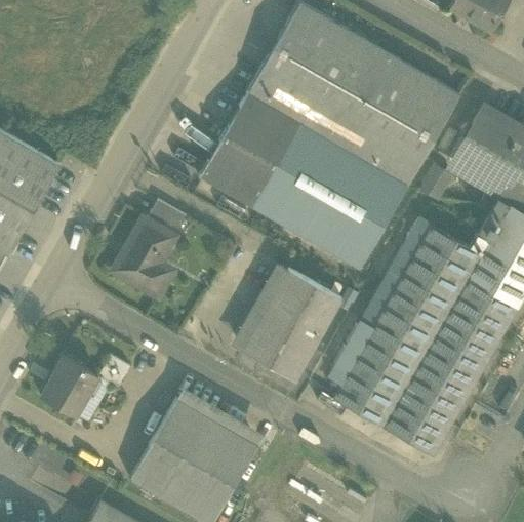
[(507,0),(453,0),(449,8),(490,31),(507,0)]
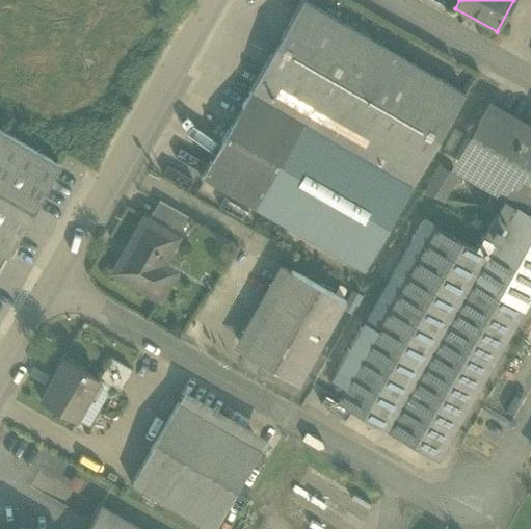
[(466,97),(303,4),(251,94),(265,102),(414,187),(466,97)]
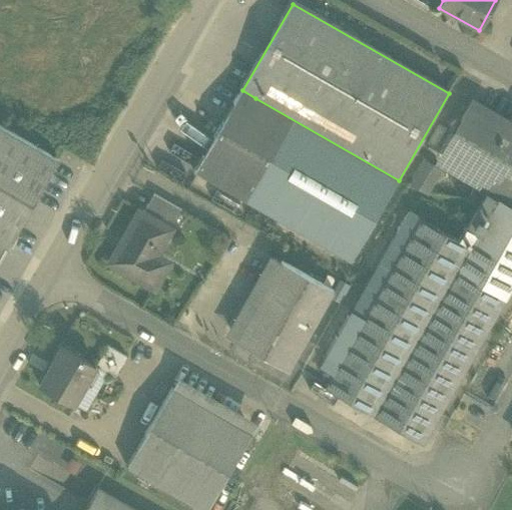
[(242,90),(242,91),(237,98),(250,106),(256,98),(242,90)]
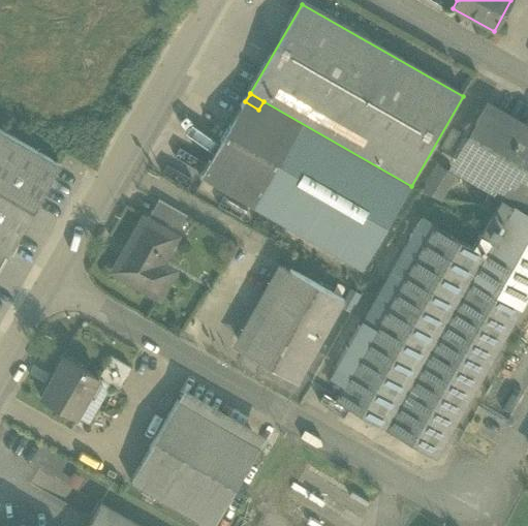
[(411,186),(264,101),(258,110),(245,101),(244,103),(289,129),(280,146),(289,151),(396,212),(411,186)]
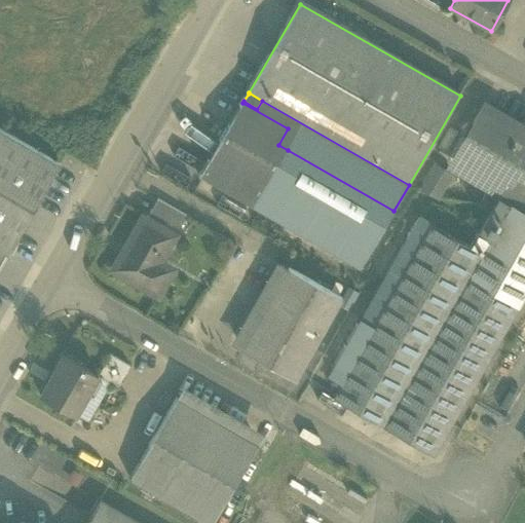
[(288,128),(242,103),(199,178),(254,210),(288,150),(278,145),(288,128)]
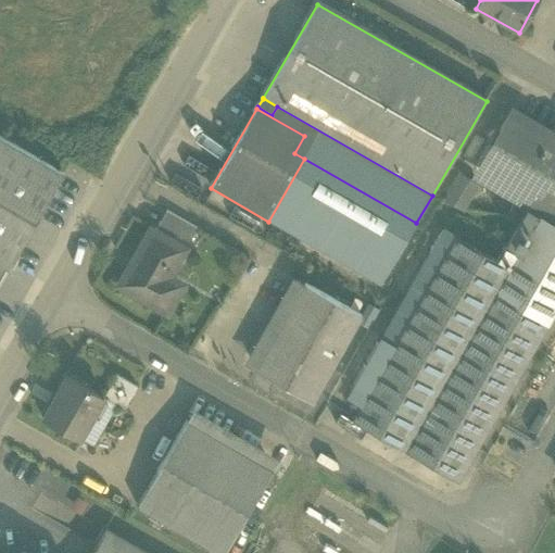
[(550,139),(509,116),(479,171),(509,188),(504,198),(514,203),(550,139)]
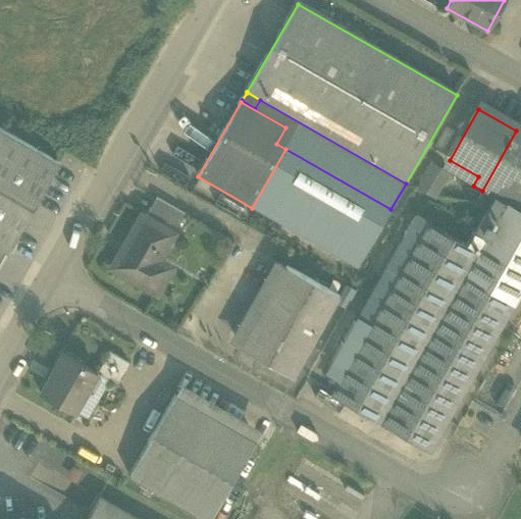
[(482,191),(496,199),(520,212),(520,123),(519,126),(516,131),(482,191)]
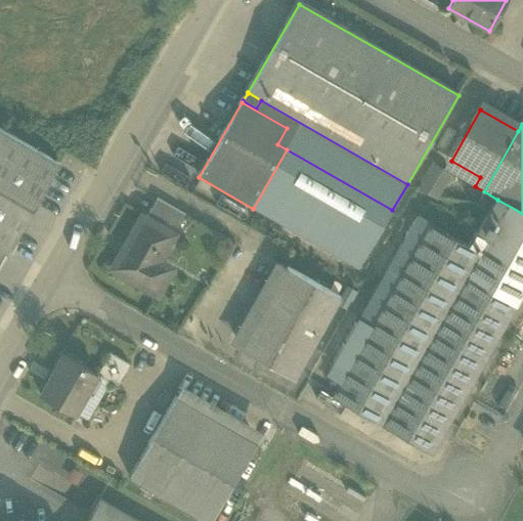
[(59,166),(0,131),(0,251),(7,256),(59,166)]
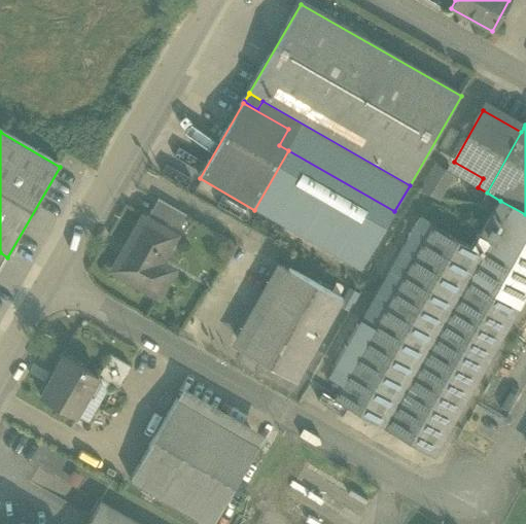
[(435,168),(422,191),(440,202),(453,178),(435,168)]
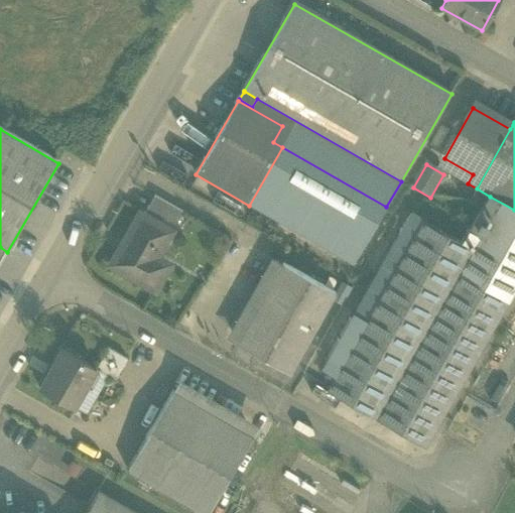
[(514,210),(490,197),(480,215),(497,225),(486,242),(469,232),(461,245),(514,275),(514,210)]
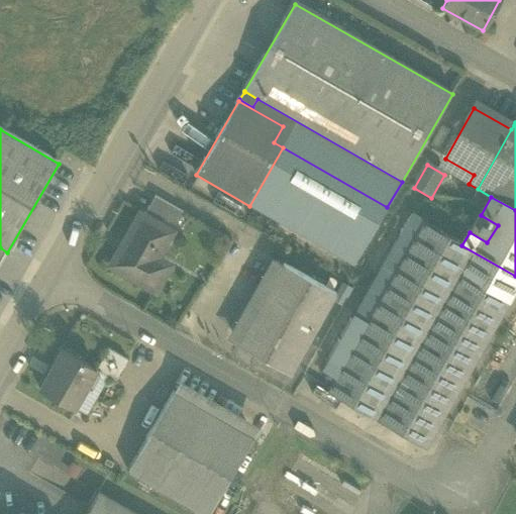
[(183,214),(156,198),(148,210),(177,225),(183,214)]
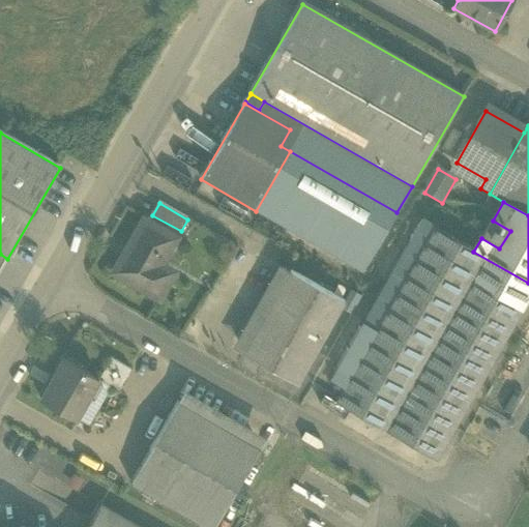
[(176,239),(143,221),(113,273),(158,300),(170,282),(157,273),(176,239)]
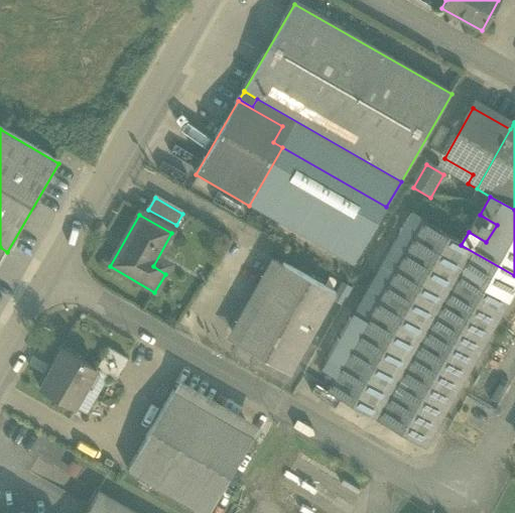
[(480,215),(469,232),(486,242),(497,225),(480,215)]
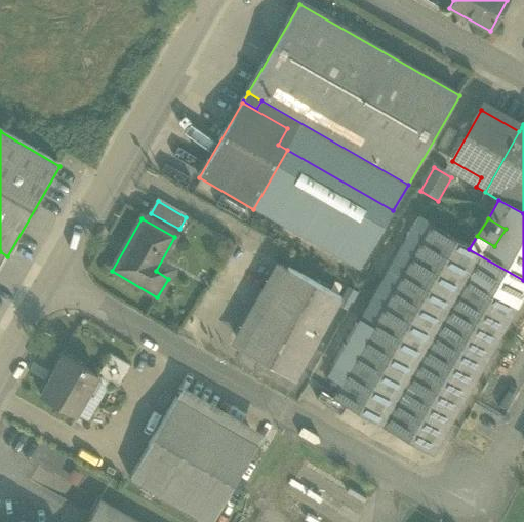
[(523,280),(432,228),(334,399),(432,454),(523,292),(523,280)]
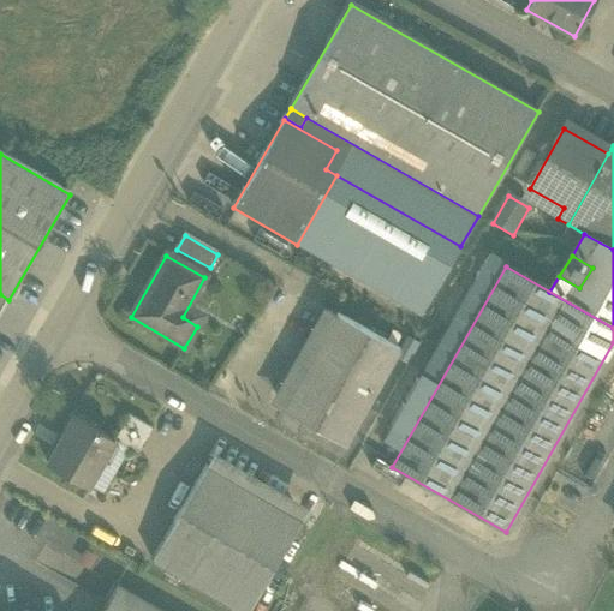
[(400,352),(339,317),(284,413),(345,448),(400,352)]
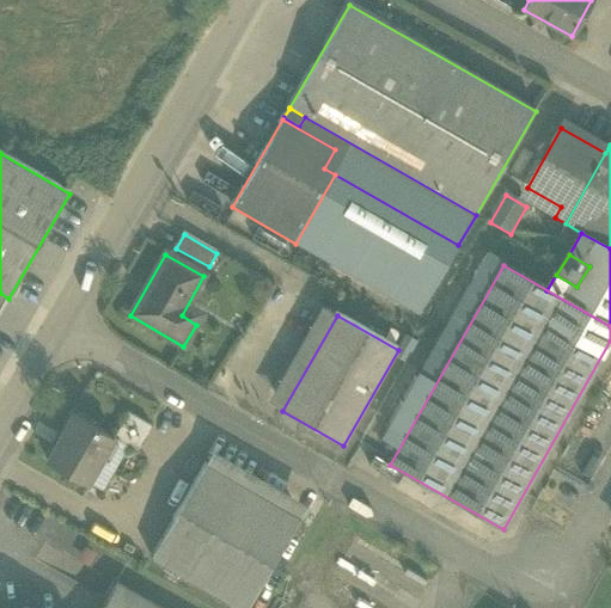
[(152,429),(129,415),(122,427),(145,441),(152,429)]
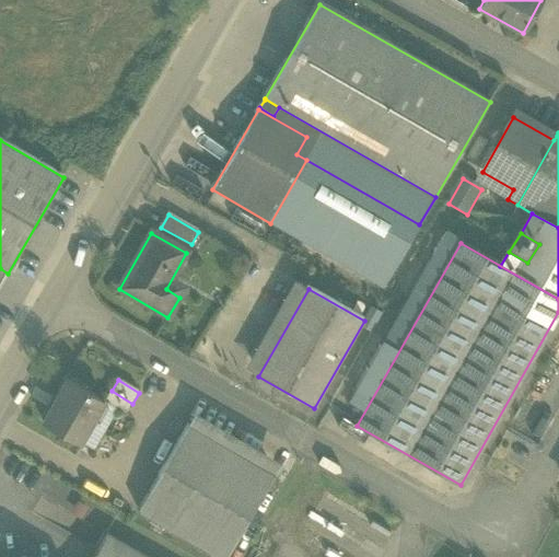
[(105,403),(69,381),(44,424),(81,445),(105,403)]
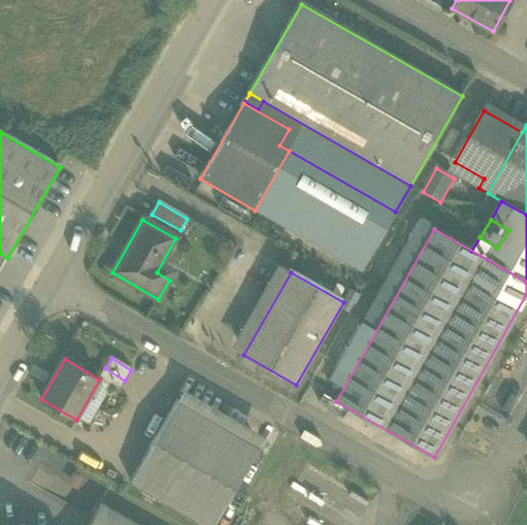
[(125,381),(105,368),(99,380),(120,391),(125,381)]
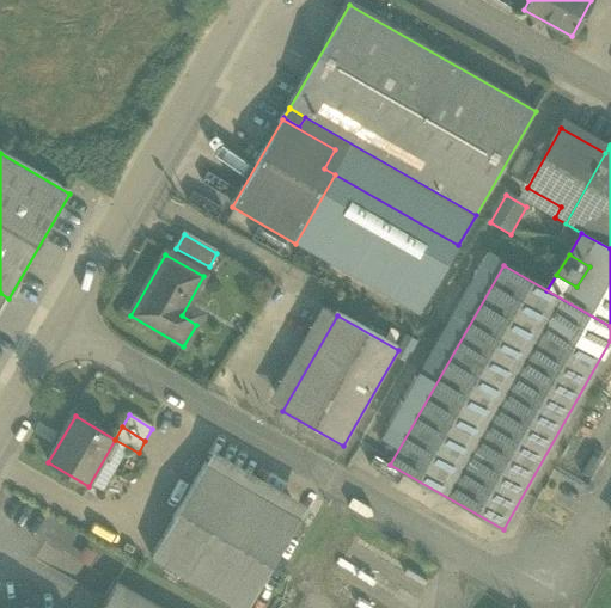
[(206,465),(152,558),(234,607),(249,607),(300,520),(206,465)]
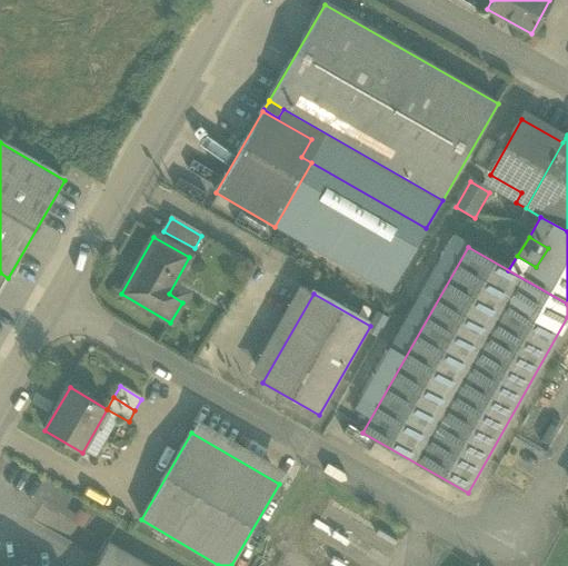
[(304,489),(299,497),(320,508),(300,547),(336,565),(386,565),(399,539),(304,489)]
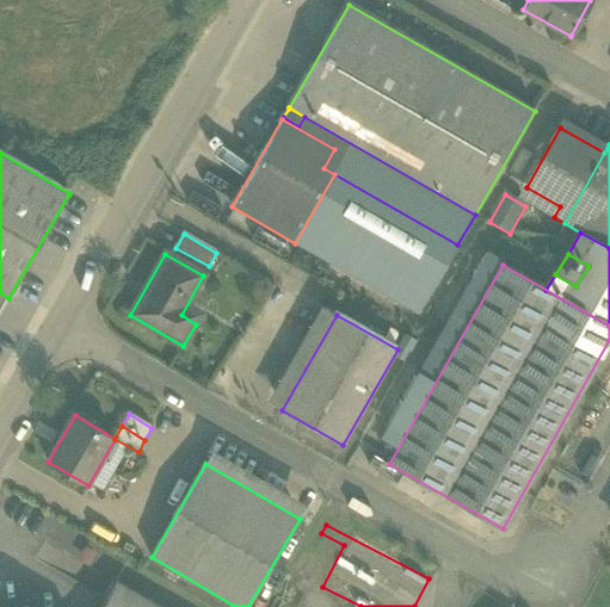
[(158,606),(116,583),(103,606),(158,606)]
